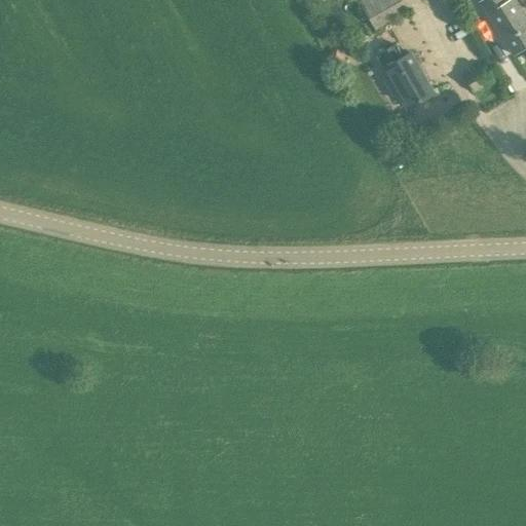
[(359,0),(375,30),(408,11),(401,0),(359,0)]
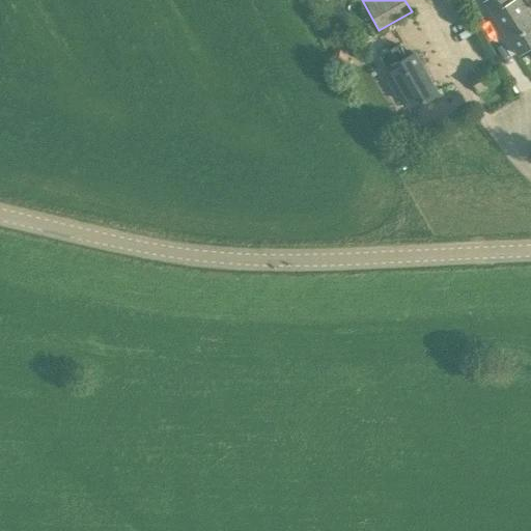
[(518,54),(530,45),(530,16),(521,0),(512,0),(493,12),(518,54)]
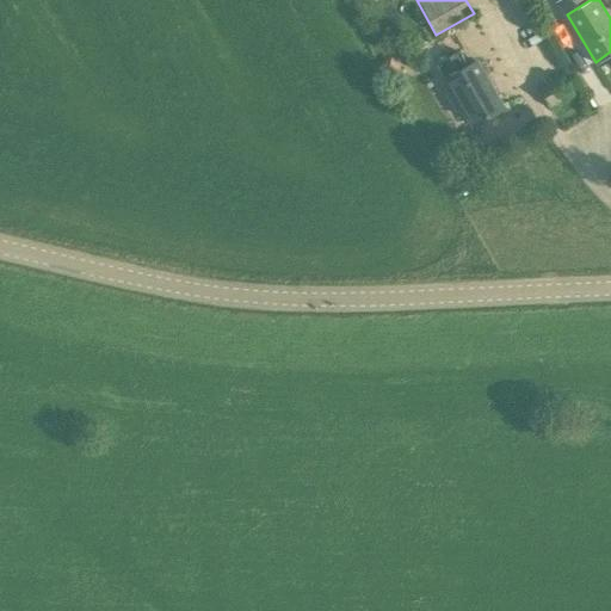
[(470,66),(460,51),(438,63),(473,124),(504,107),(477,62),(470,66)]
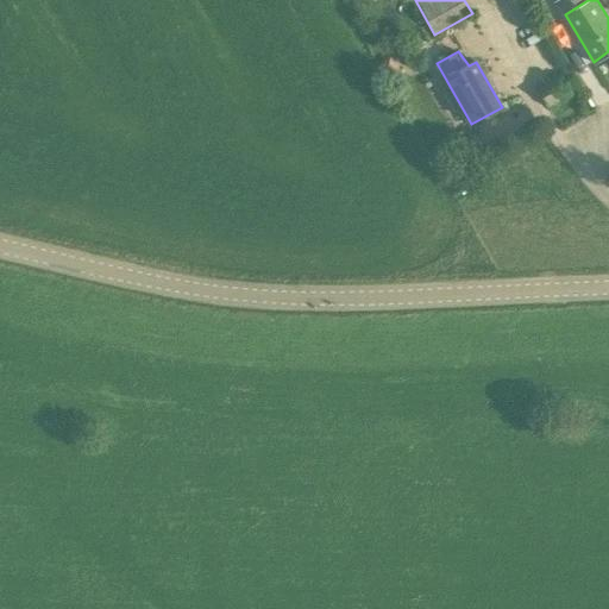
[(402,73),(393,56),(381,63),(390,80),(402,73)]
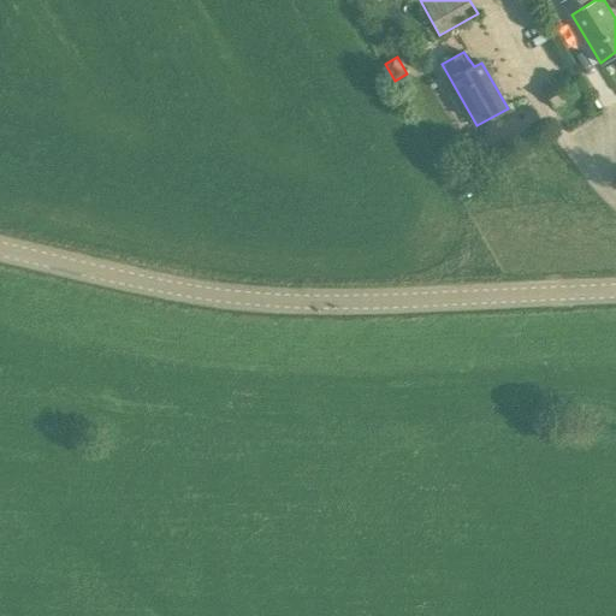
[(478,130),(490,147),(521,126),(509,110),(478,130)]
